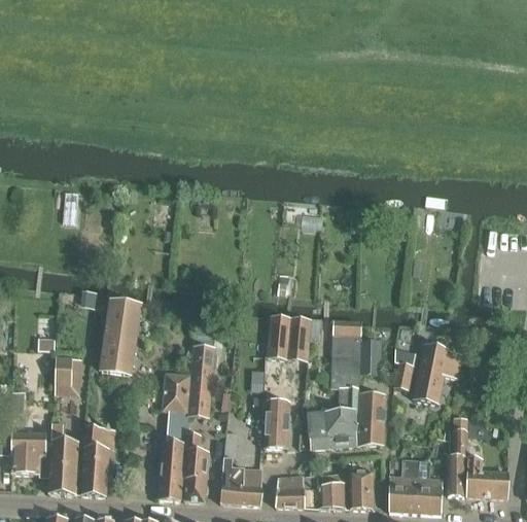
[(78,194),(65,193),(62,222),(76,223),(78,194)]
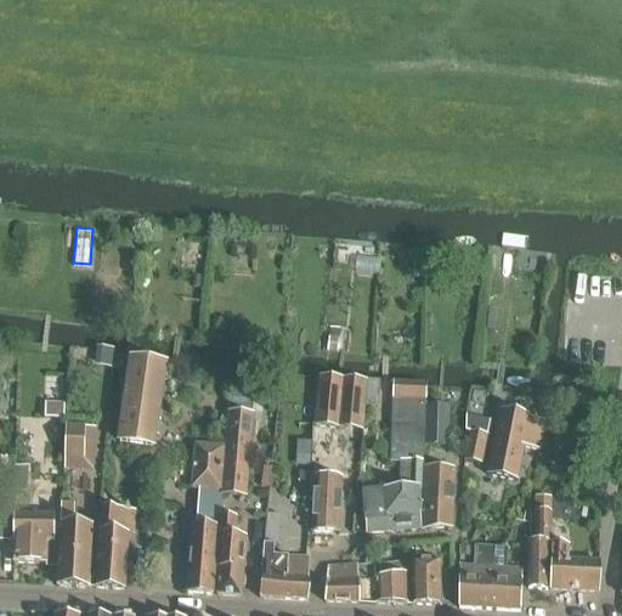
[(380,338),(385,246),(339,243),(334,338),(348,339),(348,335),(380,338)]
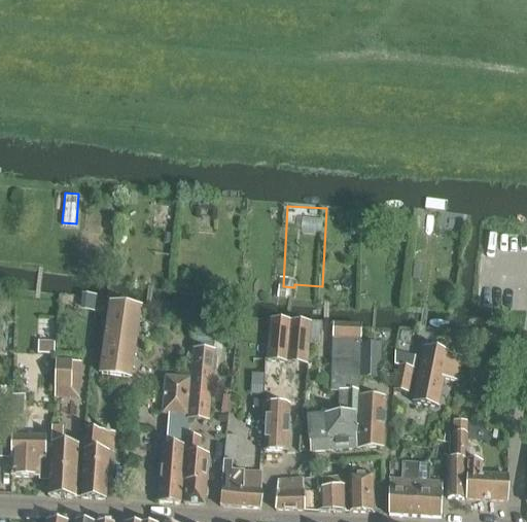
[(101,375),(130,379),(140,307),(111,303),(101,375)]
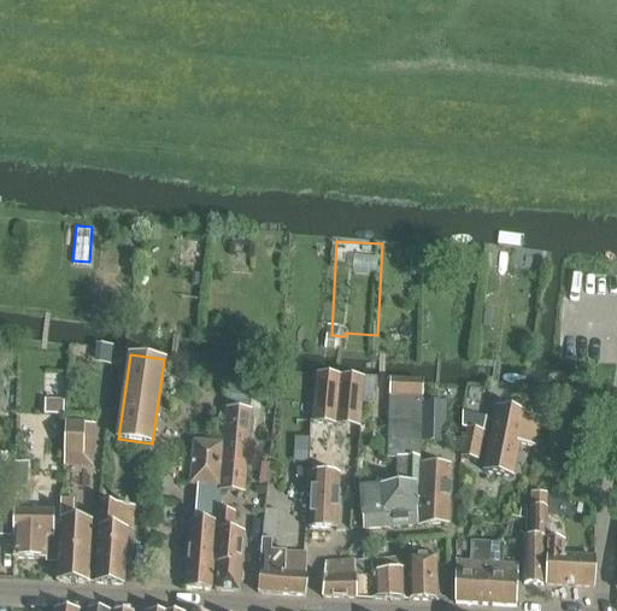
[(364,375),(346,372),(315,371),(312,419),(360,424),(364,375)]
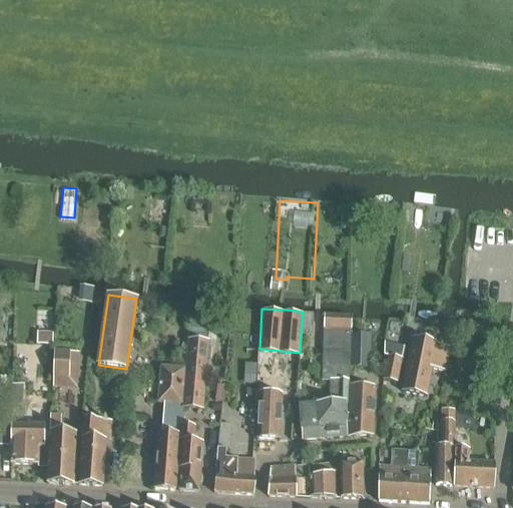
[(303,436),(347,433),(345,400),(348,400),(350,363),(351,331),(351,328),(352,328),(352,313),(324,312),(324,326),(324,327),(322,377),(330,377),(329,401),(300,403),(303,436)]
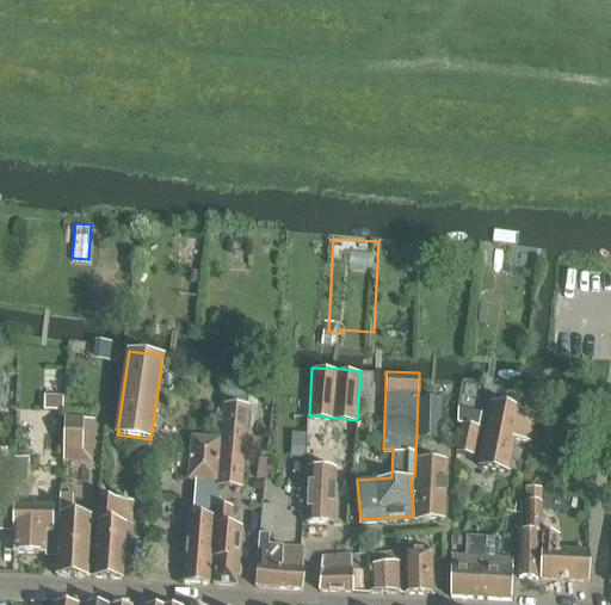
[(482,375),(481,381),(480,388),(501,391),(504,380),(482,375)]
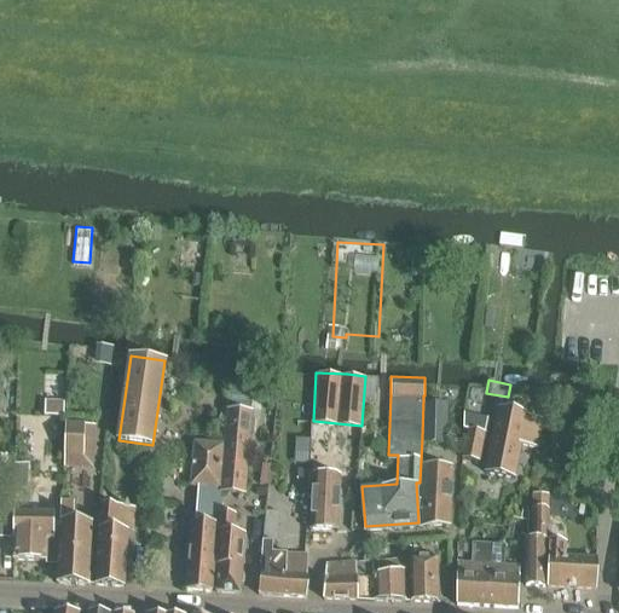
[(486,393),(487,386),(468,382),(463,406),(482,410),(486,393)]
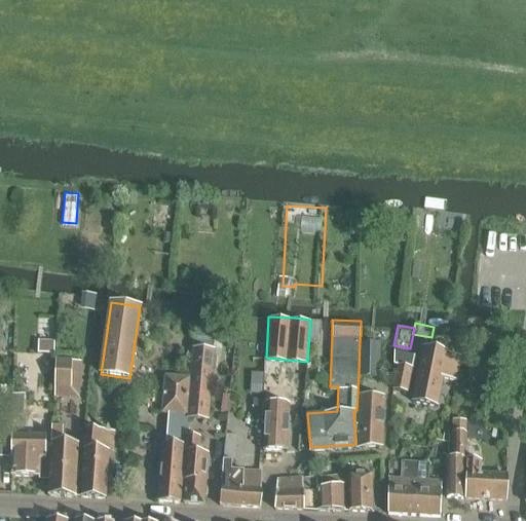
[(494,340),(496,329),(480,327),(479,338),(494,340)]
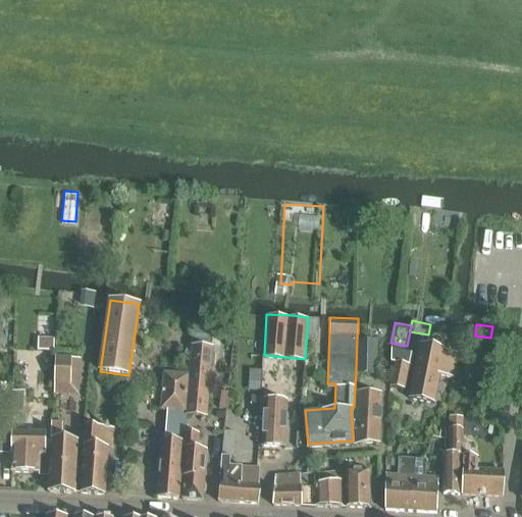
[(37,348),(53,348),(54,334),(37,334),(37,348)]
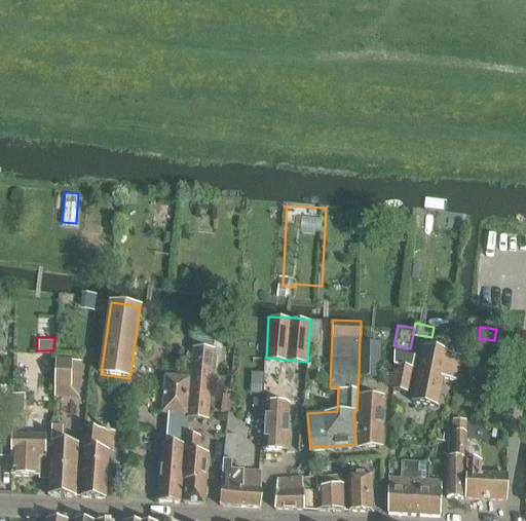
[(359,372),(367,373),(379,373),(380,340),(360,339),(359,372)]
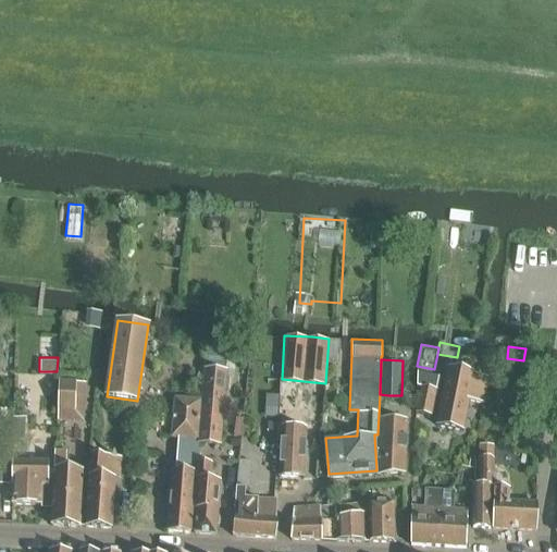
[(203,365),(198,440),(221,442),(227,367),(203,365)]
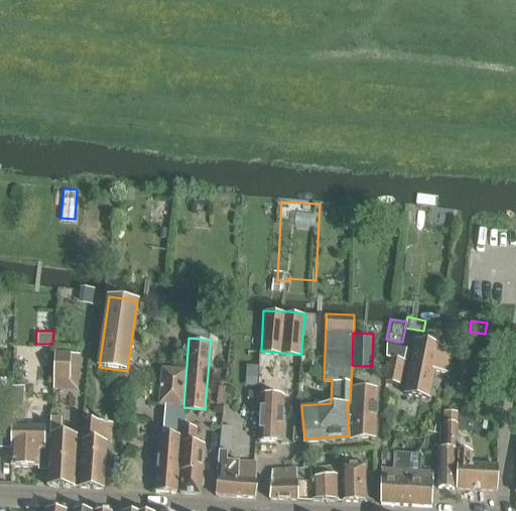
[(415,338),(404,390),(429,395),(434,367),(447,370),(452,347),(439,345),(439,343),(415,338)]
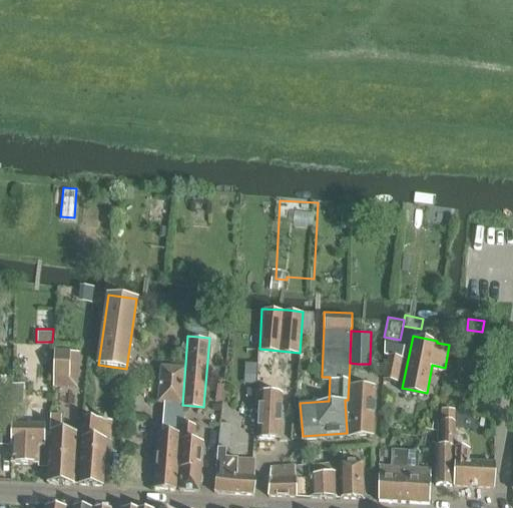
[(54,347),(52,375),(68,376),(69,348),(54,347)]
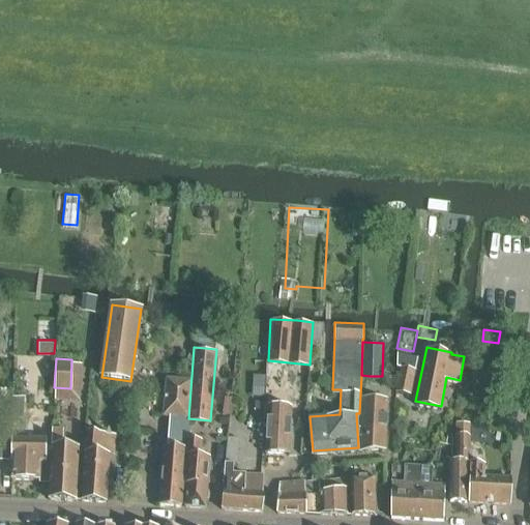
[(167,445),(186,445),(188,418),(190,378),(166,376),(164,413),(170,413),(167,445)]
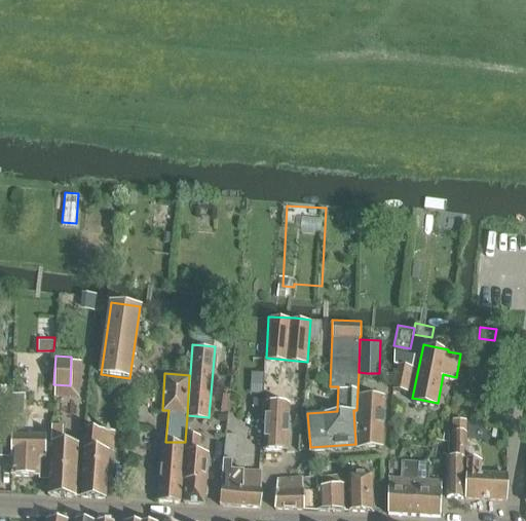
[(357,444),(382,442),(384,394),(359,393),(357,444)]
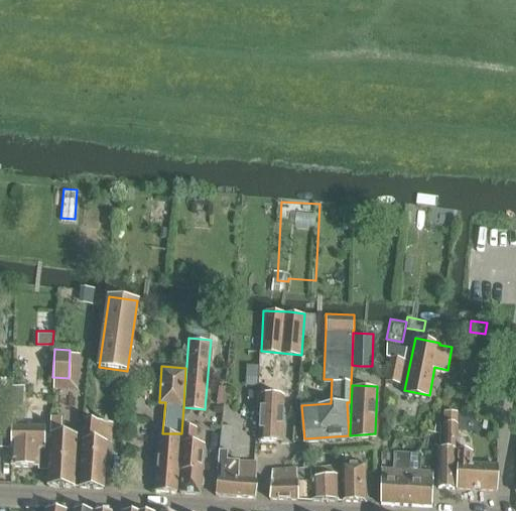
[(12,403),(23,404),(23,388),(12,387),(12,403)]
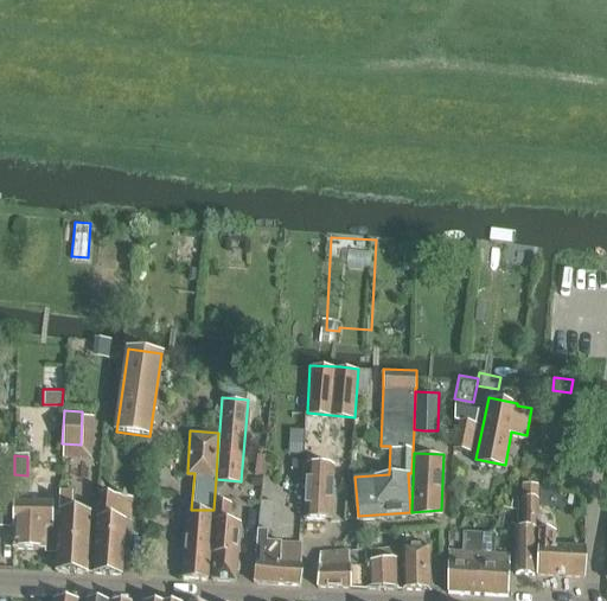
[(305,516),(331,517),(333,478),(334,462),(304,460),(302,484),(306,484),(305,516)]
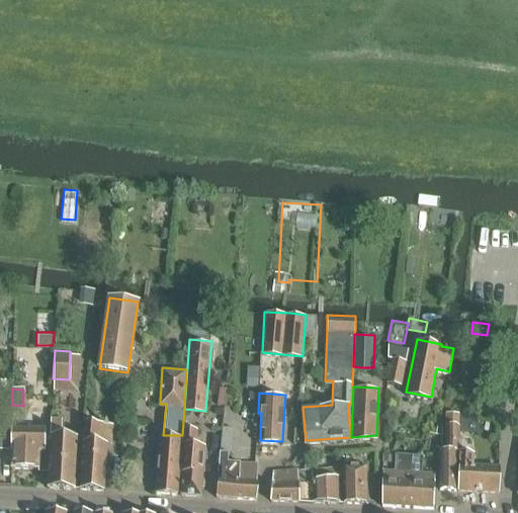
[(51,447),(50,468),(49,485),(75,486),(77,435),(63,434),(63,419),(51,419),(50,434),(51,434),(51,447)]
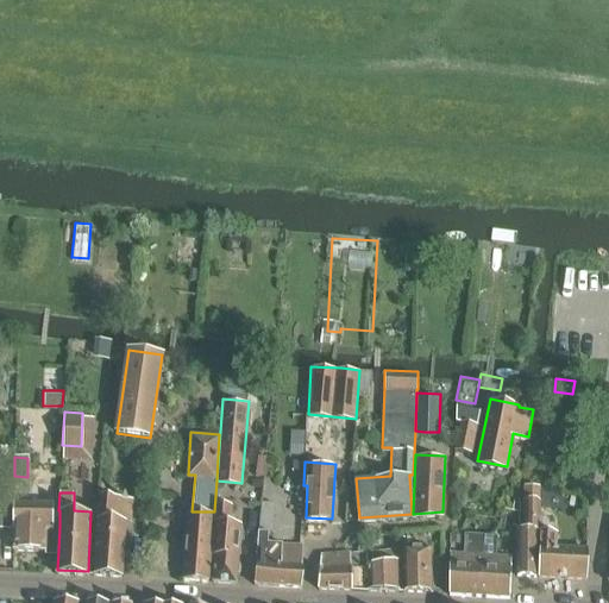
[(93,572),(121,573),(125,520),(130,520),(132,496),(129,496),(127,494),(123,492),(120,495),(99,494),(93,572)]
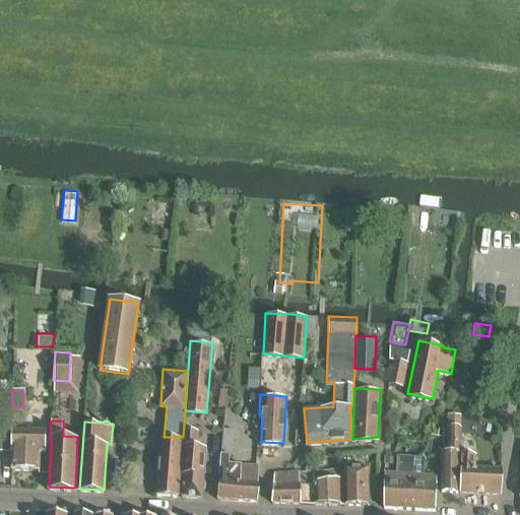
[(218,473),(216,496),(257,499),(259,462),(229,460),(230,452),(233,452),(235,426),(223,425),(221,451),(220,451),(218,473)]
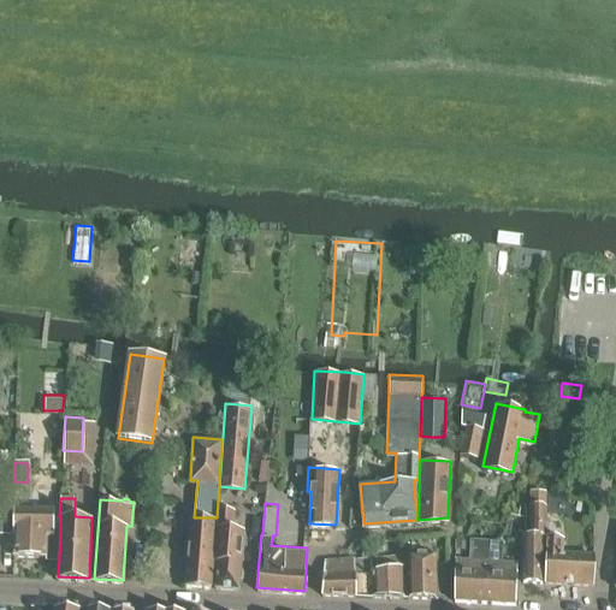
[(525,579),(543,579),(543,534),(545,534),(546,523),(545,505),(531,505),(531,533),(523,534),(525,579)]
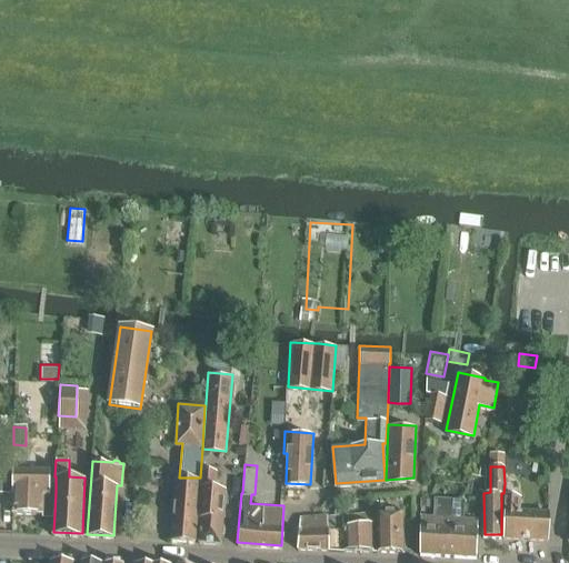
[(0,489),(13,490),(13,469),(0,468),(0,489)]
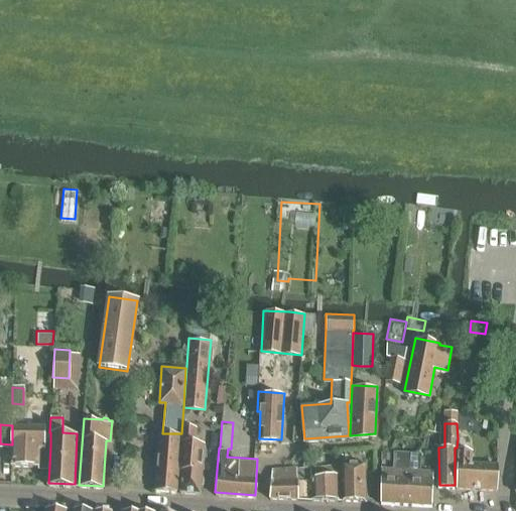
[(38,467),(49,467),(50,445),(44,445),(45,425),(12,424),(12,425),(12,444),(11,463),(38,464),(38,467)]
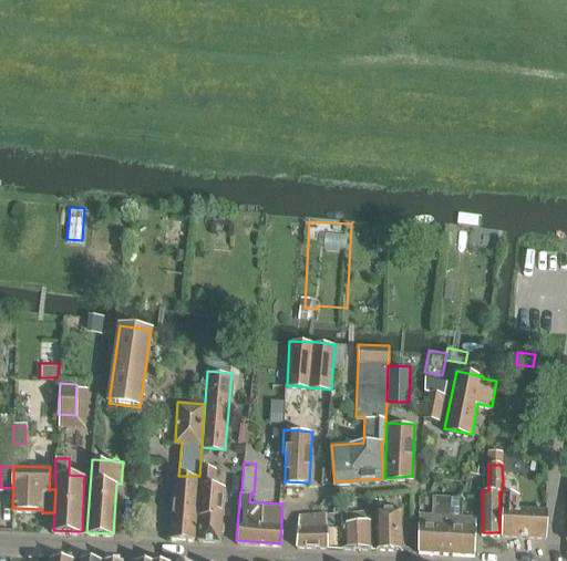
[(213,499),(214,485),(214,467),(200,466),(197,513),(200,515),(198,538),(219,540),(220,529),(223,529),(224,521),(222,520),(223,500),(213,499)]
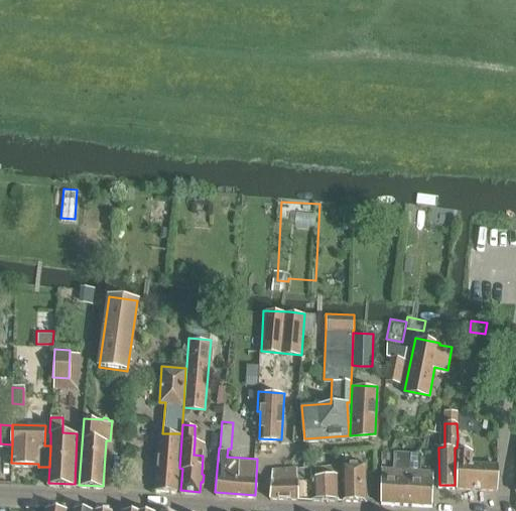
[(155,488),(177,490),(181,433),(162,433),(159,432),(155,488)]
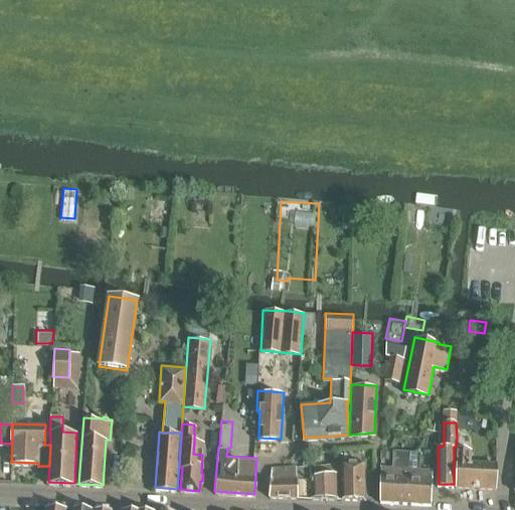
[(458,447),(456,485),(496,487),(498,463),(468,461),(469,448),(458,447)]
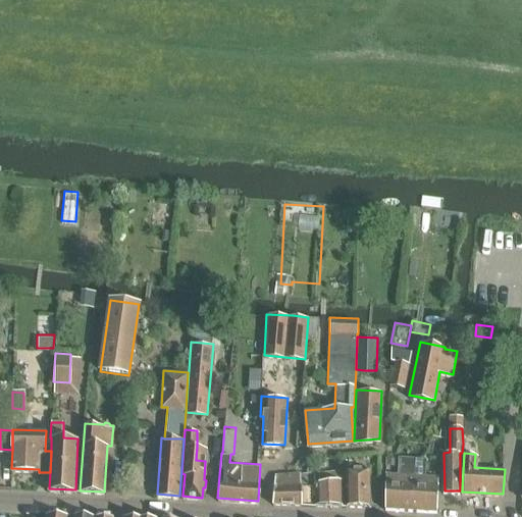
[(398,472),(386,471),(385,507),(410,508),(414,456),(400,455),(398,472)]
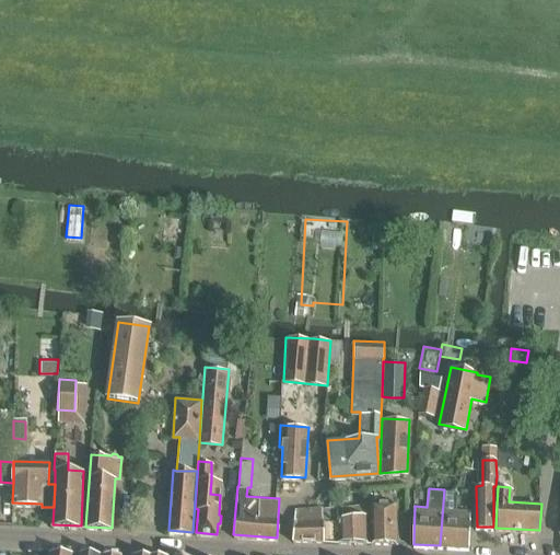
[(468,547),(469,525),(470,509),(456,509),(457,489),(444,489),(440,545),(468,547)]
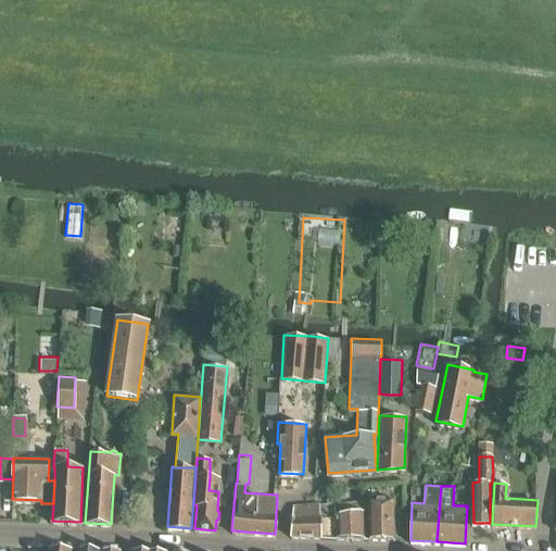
[(336,536),(364,537),(364,510),(367,509),(367,498),(320,502),(323,536),(336,536)]
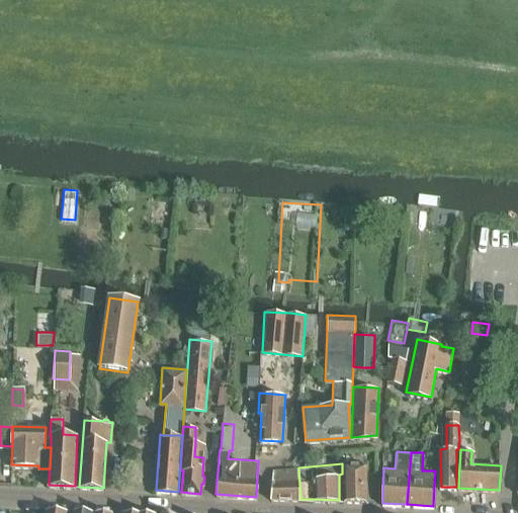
[(343,500),(367,501),(366,464),(343,464),(343,500)]
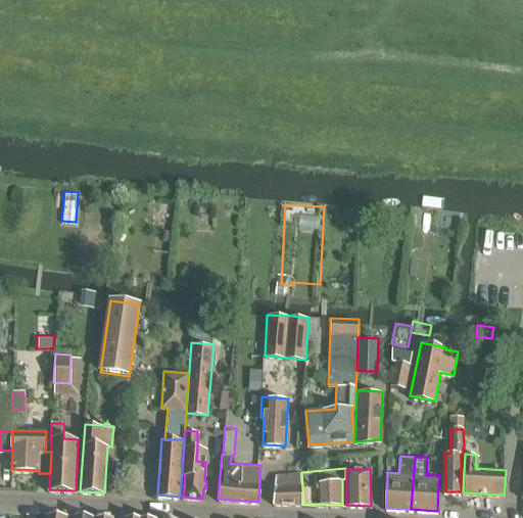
[(300,471),(288,472),(276,473),(274,502),(303,504),(301,472),(300,473),(300,471)]
